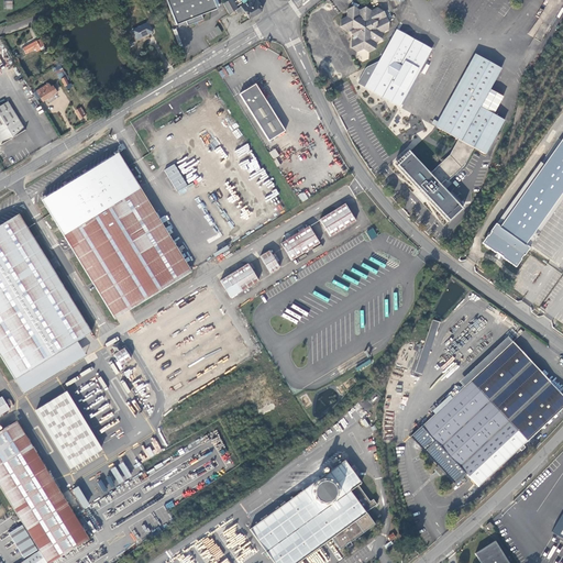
[(218,9),(213,0),(166,0),(177,26),(187,22),(189,26),(195,24),(198,23),(205,20),(202,15),(218,9)]
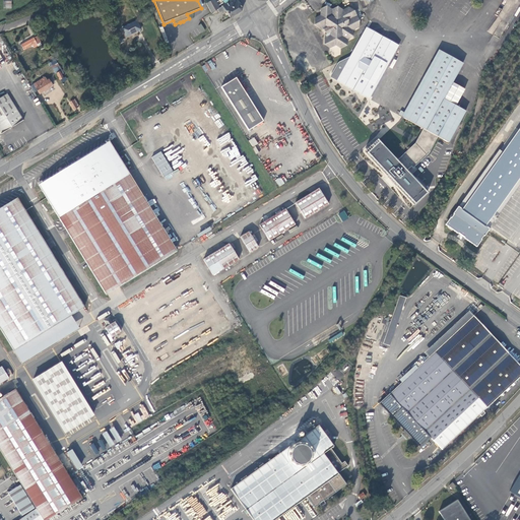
[(210,0),(206,3),(211,13),(217,9),(219,12),(222,11),(223,13),(225,12),(222,6),(219,8),(214,0),(210,0)]
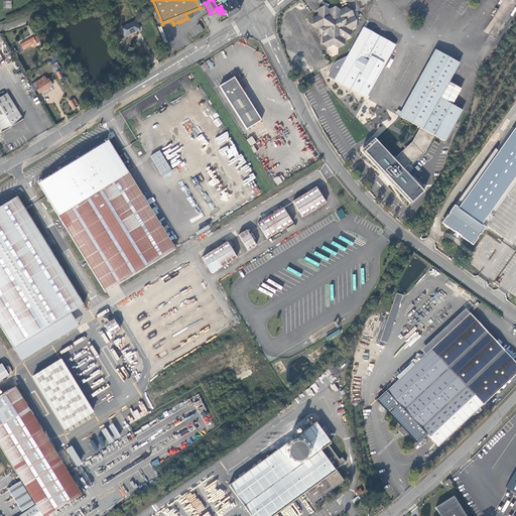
[(229,0),(221,6),(224,12),(228,18),(240,10),(241,8),(236,0),(229,0)]
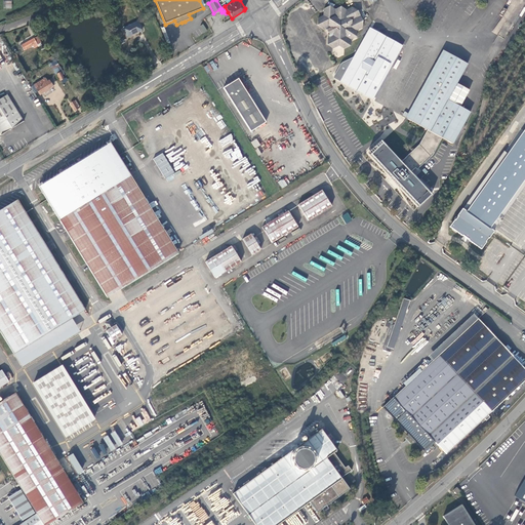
[(331,49),(337,46),(342,49),(348,47),(349,41),(355,38),(355,31),(360,28),(361,22),(357,11),(351,8),(345,11),(339,8),(333,11),(328,7),(322,10),(322,16),(317,19),(316,26),(321,30),(323,29),(325,32),(325,31),(327,35),(326,35),(327,38),(326,45),(331,49)]
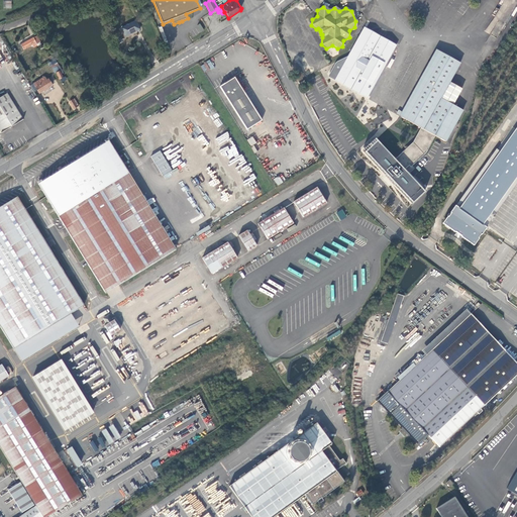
[(140,30),(136,21),(122,28),(126,37),(140,30)]
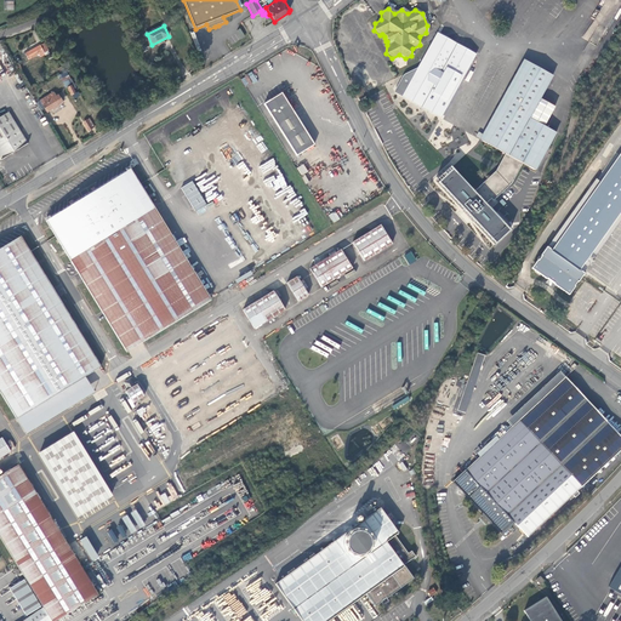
[(232,34),(235,41),(245,38),(241,29),(232,34)]
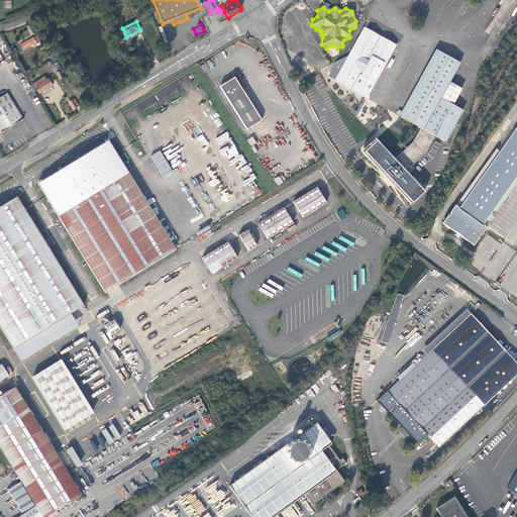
[(393,48),(395,45),(362,27),(345,57),(336,62),(334,63),(333,65),(326,77),(365,99),(367,96),(334,78),(335,76),(331,74),(336,65),(337,64),(347,59),(363,31),(393,48)]
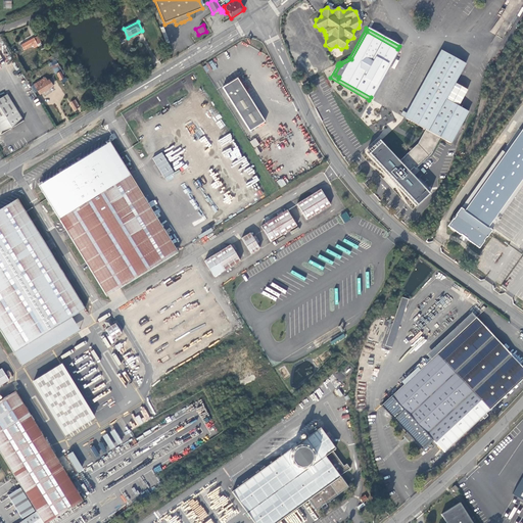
[(371,97),(397,49),(367,32),(351,59),(341,64),(340,65),(335,75),(339,77),(338,79),(371,97)]
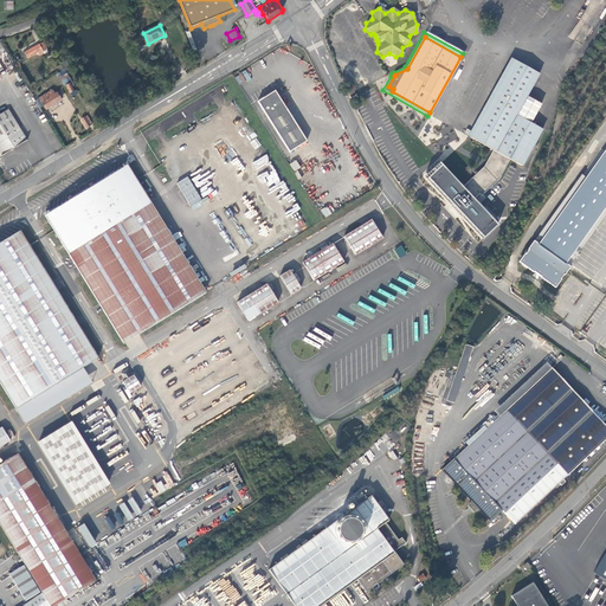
[(24,53),(26,59),(38,53),(40,56),(44,53),(44,52),(47,50),(44,43),(24,53)]
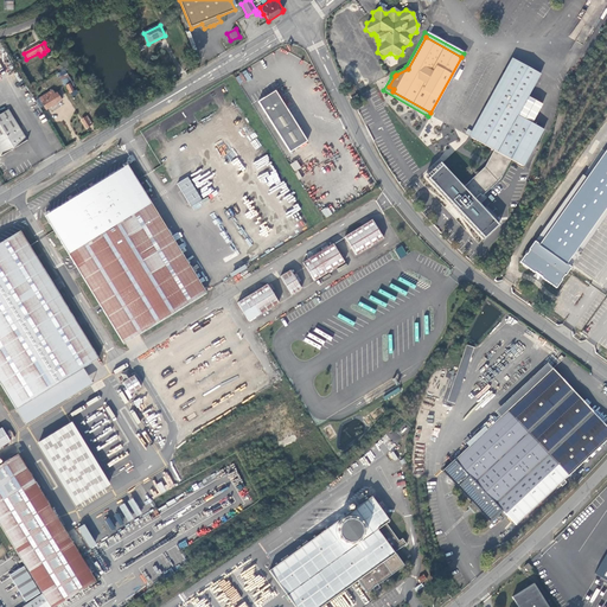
[(541,107),(528,98),(541,76),(515,62),(471,139),(493,151),(484,168),(461,187),(446,171),(433,183),(479,234),(493,221),(473,200),(479,195),(481,196),(498,180),(510,160),(524,167),(543,131),(531,123),(541,107)]
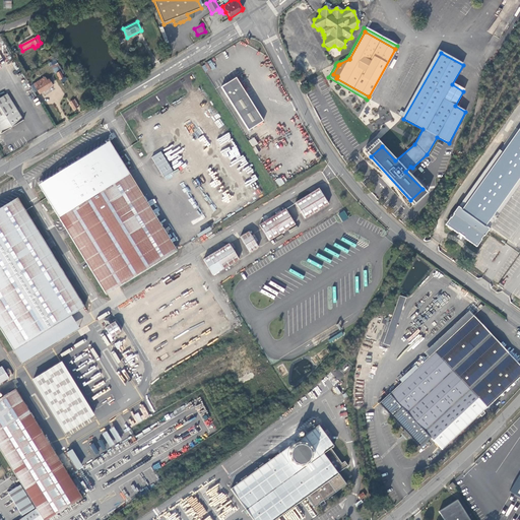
[(57,73),(61,79),(63,78),(57,67),(54,69),(56,74),(57,73)]
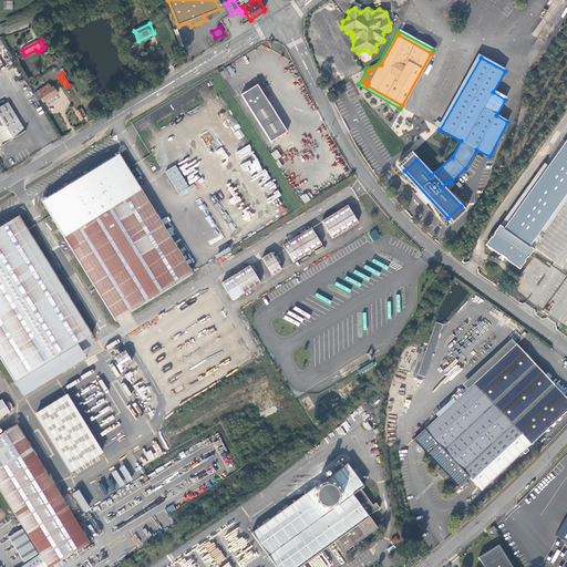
[(40,96),(43,102),(57,93),(53,88),(51,89),(49,85),(35,93),(38,98),(40,96)]
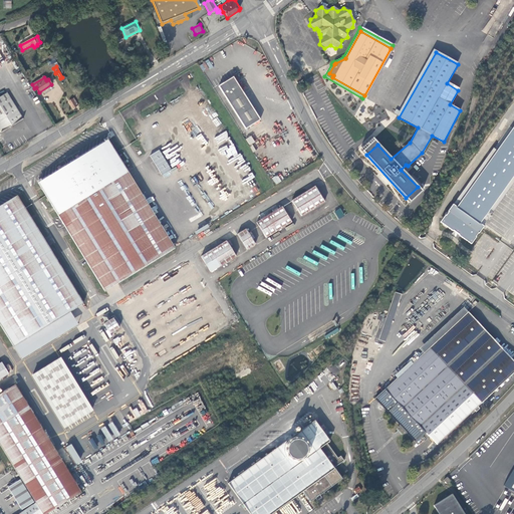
[(234,77),(219,86),(246,129),(260,119),(234,77)]
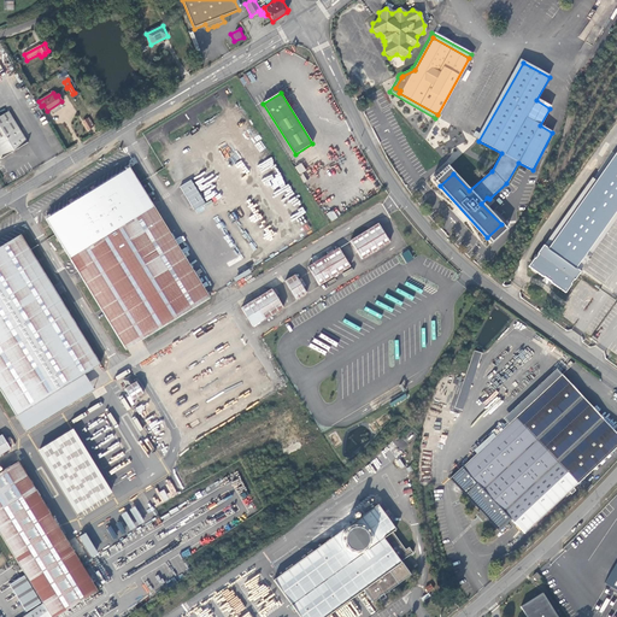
[(0,117),(0,158),(1,160),(28,144),(7,112),(0,117)]
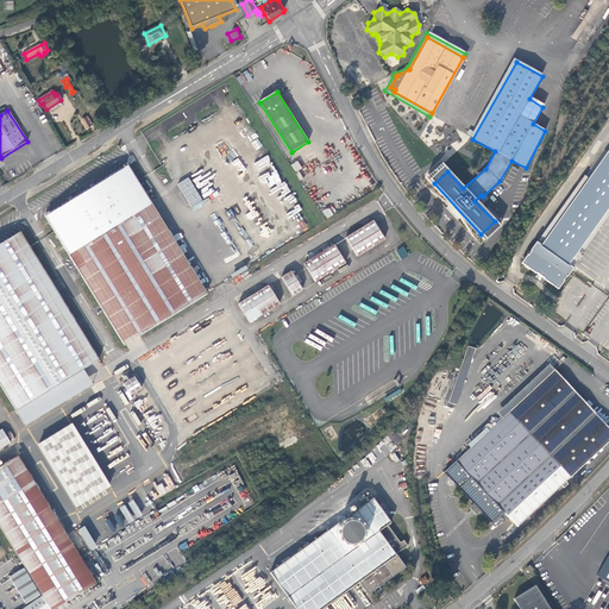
[(82,120),(86,129),(93,125),(88,117),(82,120)]
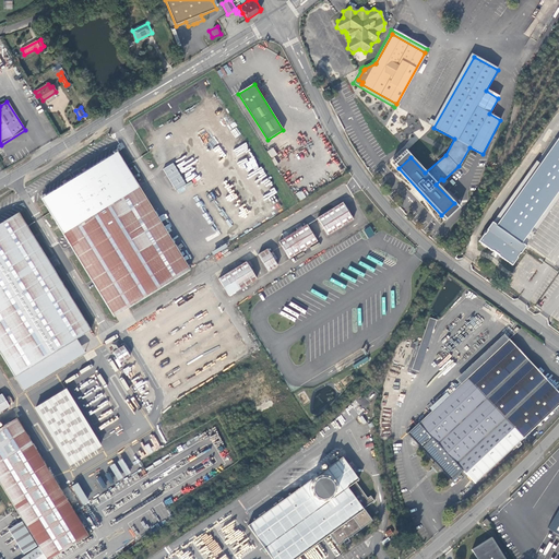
[(558,137),(495,225),(492,223),(479,241),(511,264),(524,246),(523,246),(521,242),(558,190),(558,137)]
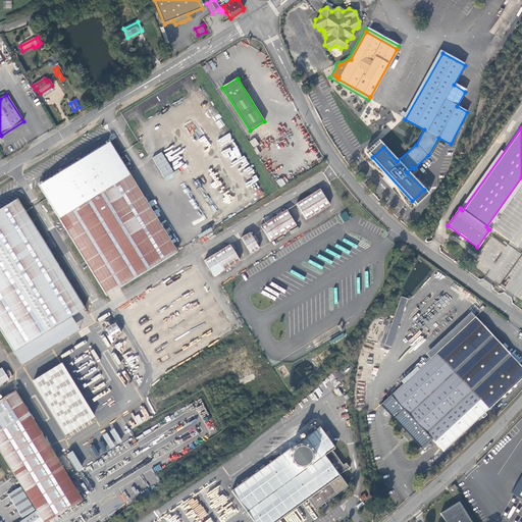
[(255,138),(250,142),(254,148),(259,144),(255,138)]
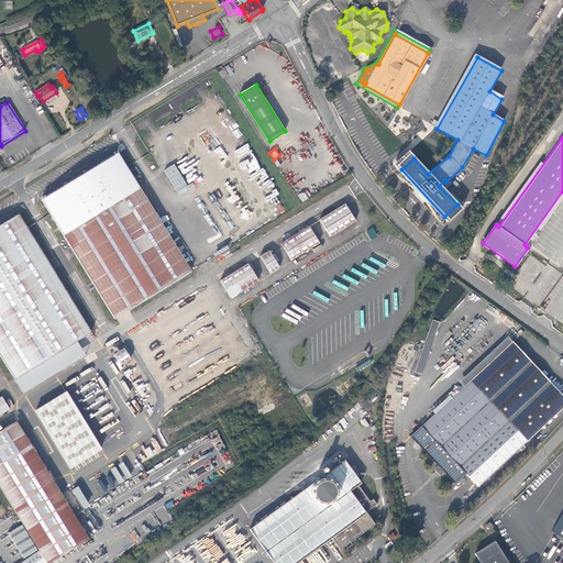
[(116,318),(123,313),(191,272),(127,167),(119,154),(43,200),(116,318)]
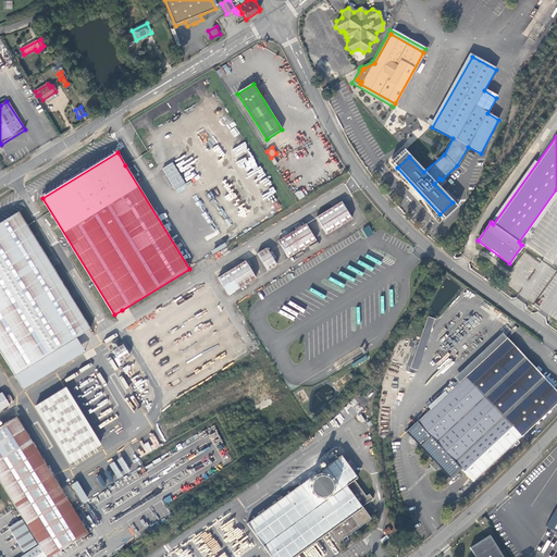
[(162,168),(174,189),(185,184),(173,162),(162,168)]
